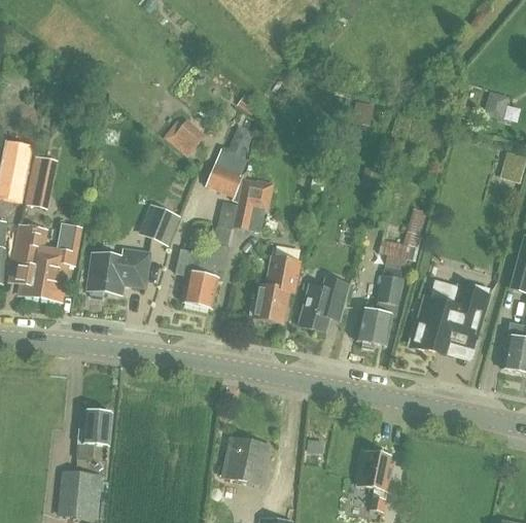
[(174,134),(193,149),(202,138),(183,123),(174,134)]
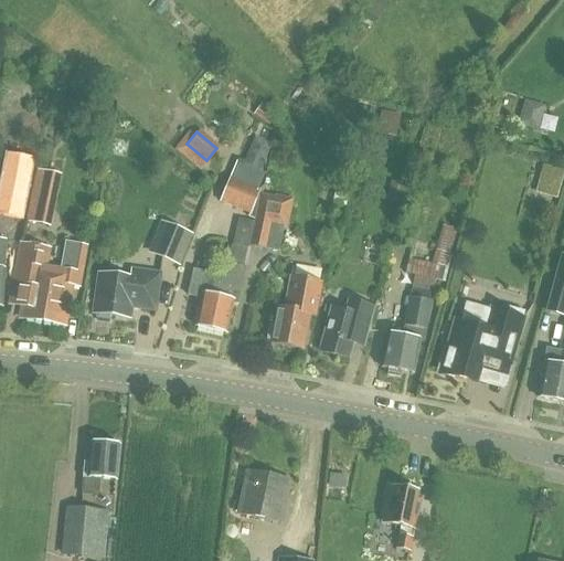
[(273,139),(256,133),(248,150),(266,157),(273,139)]
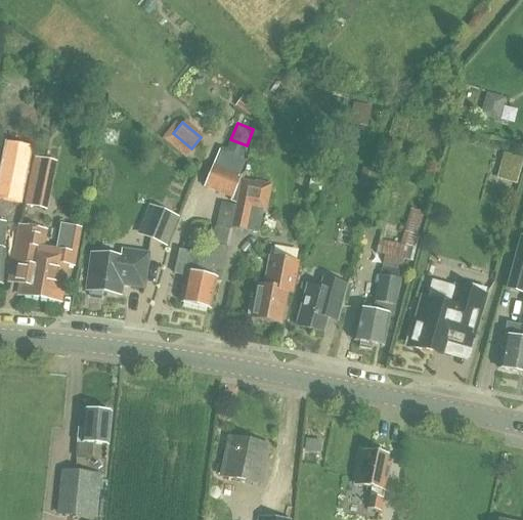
[(32,171),(28,189),(45,192),(52,159),(35,155),(32,170),(32,171)]
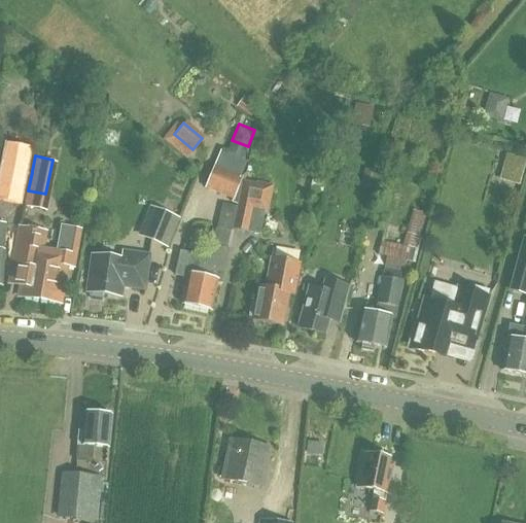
[(207,183),(235,195),(243,174),(215,163),(207,183)]
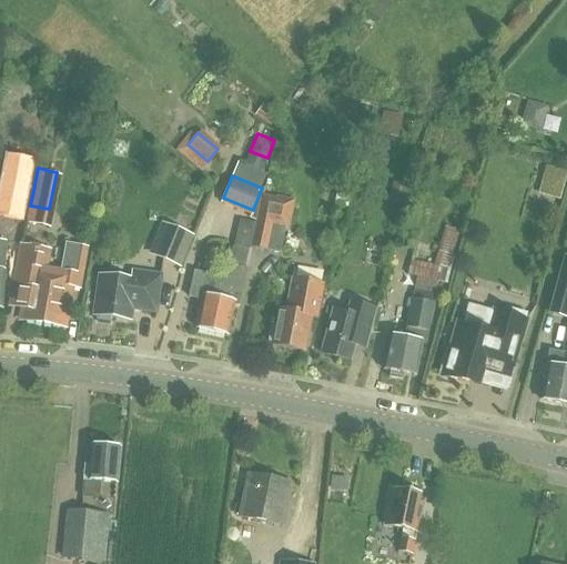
[(23,238),(30,205),(34,185),(34,184),(13,180),(10,193),(20,195),(17,215),(6,214),(1,237),(0,237),(0,304),(3,304),(6,267),(7,239),(12,235),(23,238)]
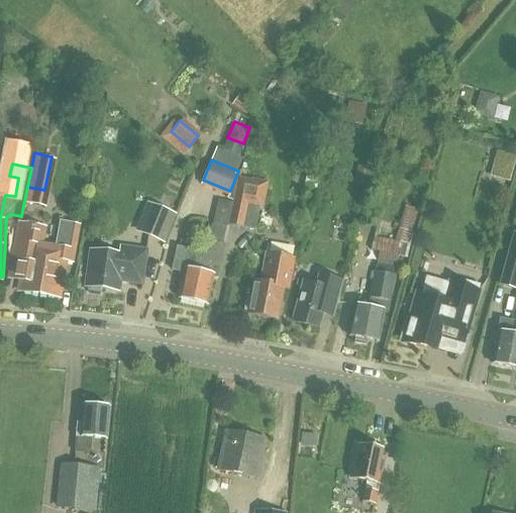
[(240,175),(233,206),(230,220),(243,223),(248,202),(263,205),(268,179),(252,175),(252,177),(240,175)]
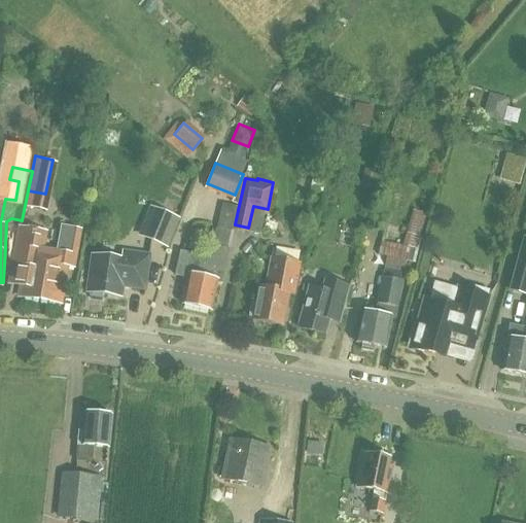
[(178,215),(151,205),(141,231),(168,242),(178,215)]
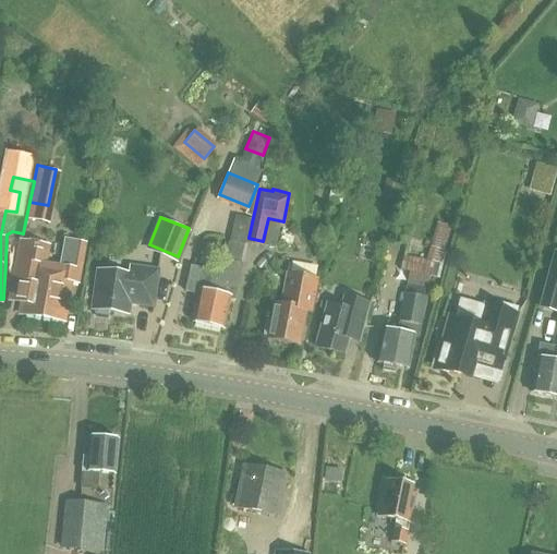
[(455,224),(442,219),(435,244),(432,243),(427,257),(404,252),(401,265),(410,268),(409,277),(406,290),(404,290),(398,329),(385,326),(378,359),(408,365),(414,334),(420,334),(426,294),(427,294),(430,281),(431,274),(438,275),(440,260),(443,261),(446,248),(448,248),(455,224)]
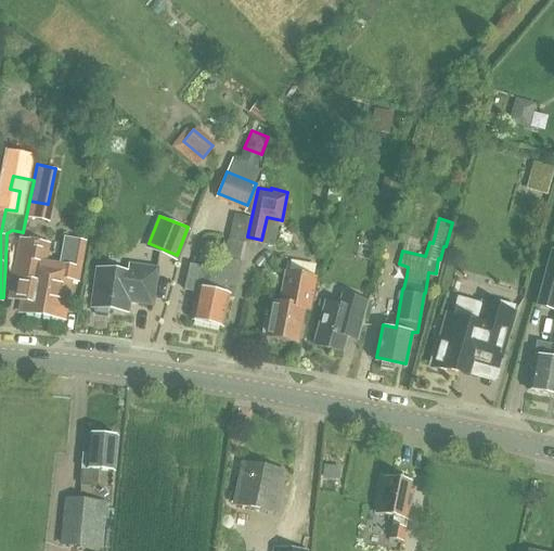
[(65,316),(72,276),(78,277),(85,238),(65,234),(61,261),(44,259),(48,241),(22,236),(14,277),(27,279),(22,308),(65,316)]
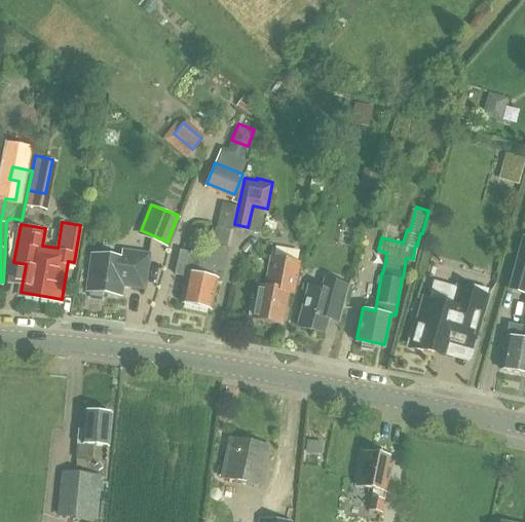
[(524,233),(520,245),(519,245),(508,289),(524,293),(524,233)]
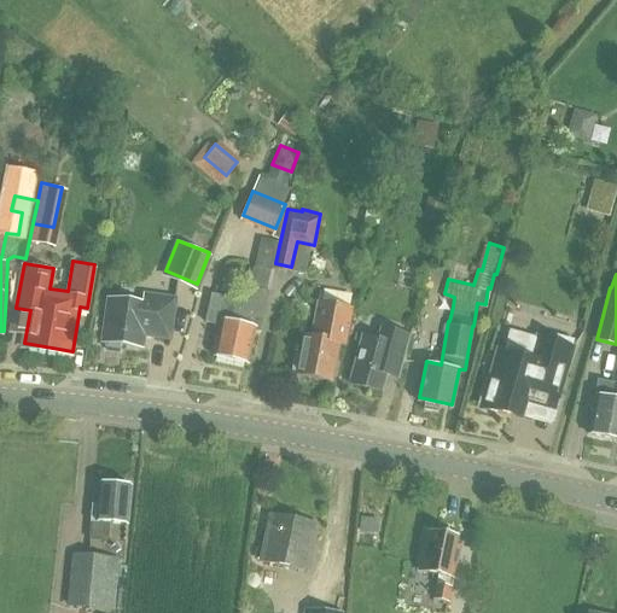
[(260,327),(269,289),(252,284),(249,298),(213,290),(207,319),(221,322),(215,352),(249,360),(256,326),(260,327)]
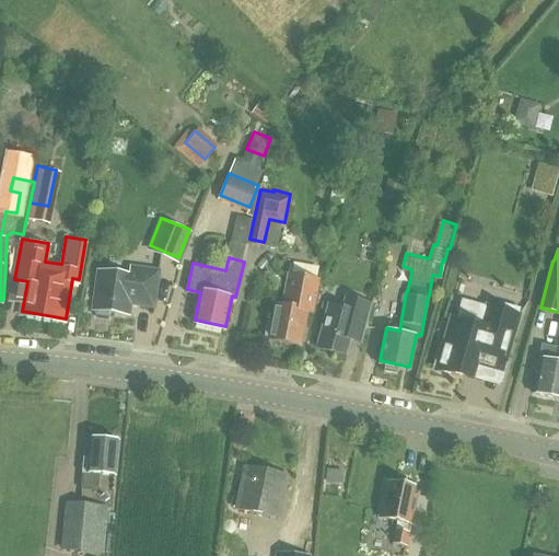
[(154,303),(159,268),(134,265),(132,273),(99,268),(94,307),(129,311),(131,300),(154,303)]
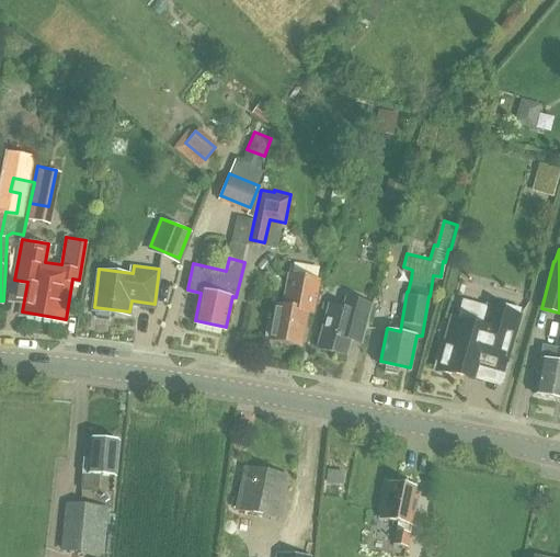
[(289,271),(283,303),(276,302),(270,337),(301,342),(308,308),(315,309),(321,276),(289,271)]
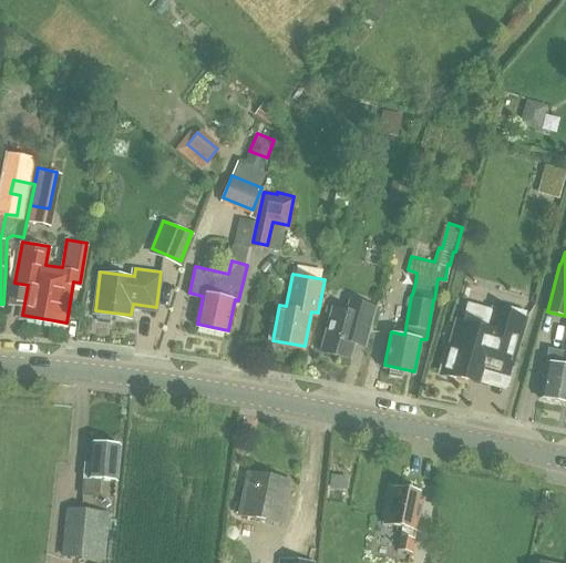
[(371,331),(378,305),(351,298),(348,309),(335,305),(322,349),(350,357),(358,327),(371,331)]
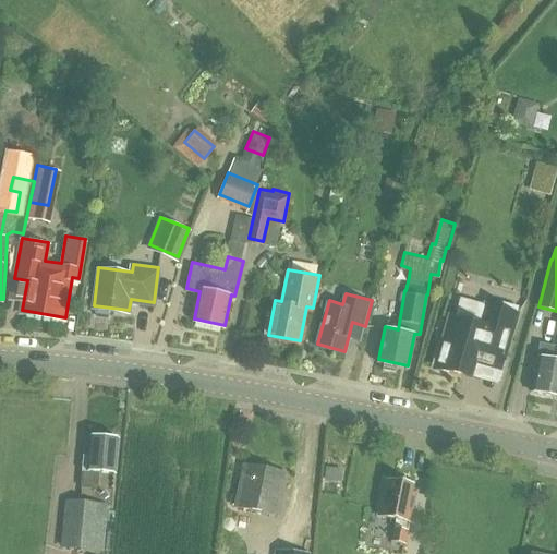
[(440,340),(434,364),(463,373),(468,357),(474,359),(476,351),(504,359),(517,311),(519,304),(503,299),(500,306),(485,302),(480,323),(450,314),(443,340),(440,340)]
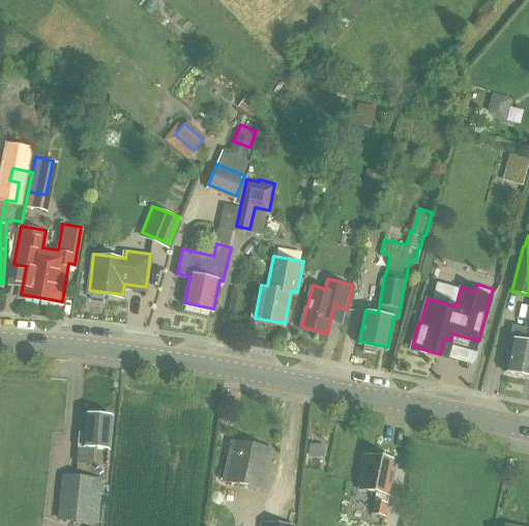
[(528,315),(525,327),(513,325),(511,337),(510,337),(504,369),(528,374),(528,315)]
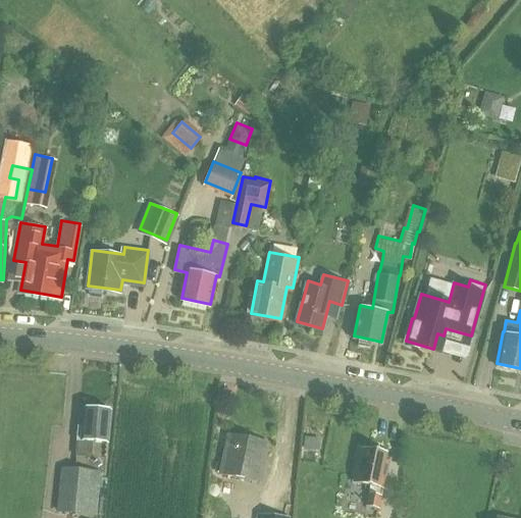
[(107,439),(110,408),(86,406),(84,424),(80,424),(76,452),(91,454),(92,438),(107,439)]
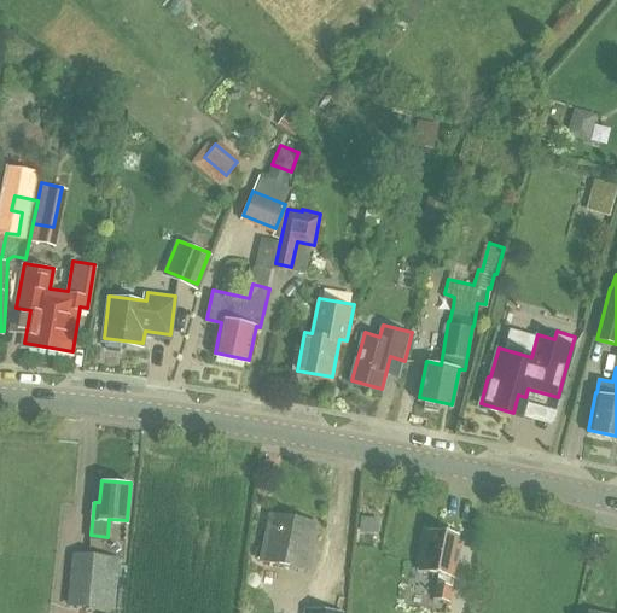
[(307,566),(316,520),(273,512),(263,558),(307,566)]
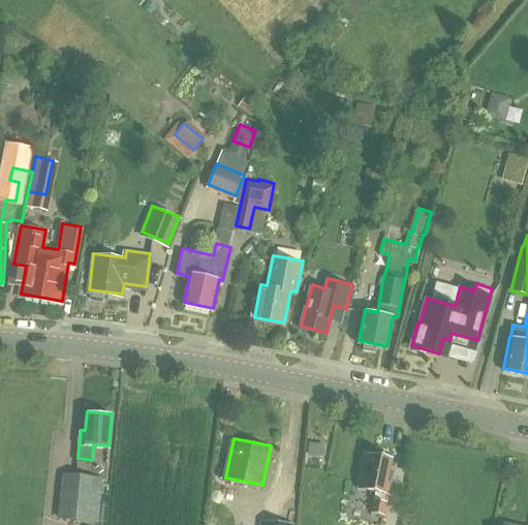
[(384,513),(395,463),(390,462),(391,457),(367,453),(360,486),(376,489),(372,510),(384,513)]
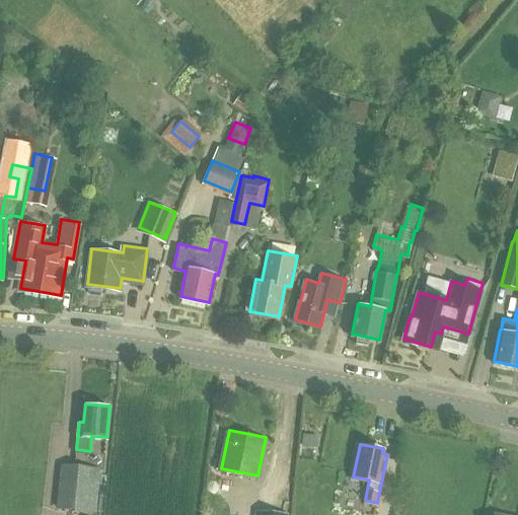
[(60,488),(62,488),(60,507),(85,509),(86,490),(88,464),(63,461),(60,488)]
